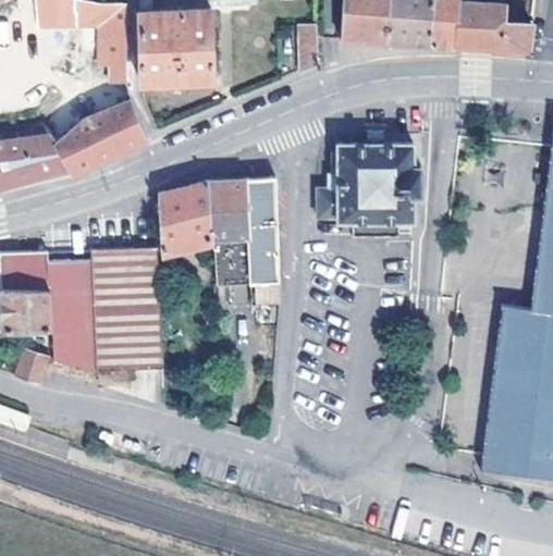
[(140,0),(142,10),(151,11),(151,0),(140,0)]
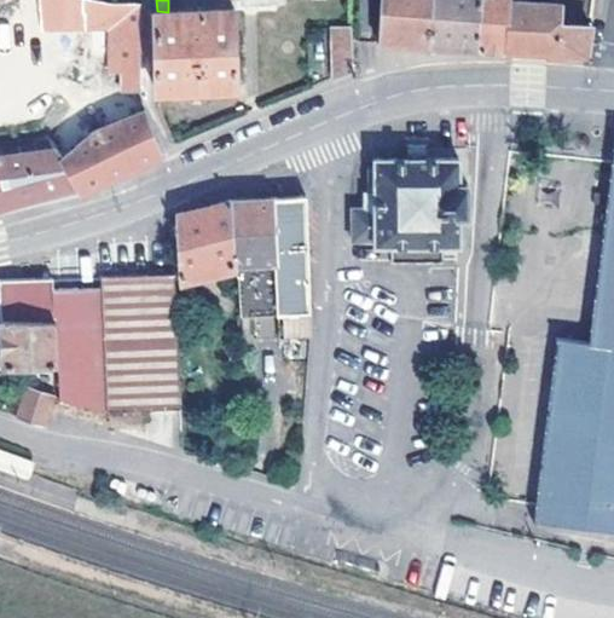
[(428,44),(430,0),(382,0),(380,41),(397,42),(428,44)]
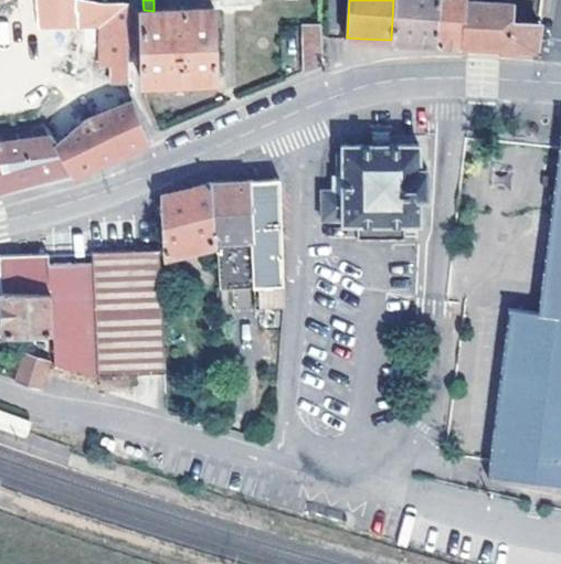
[(408,42),(438,44),(440,0),(393,0),(391,40),(408,42)]
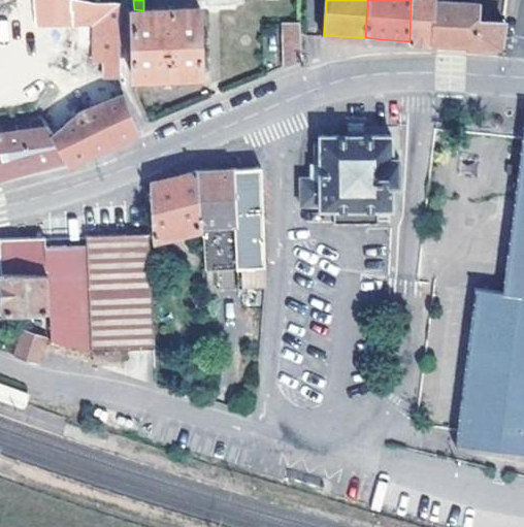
[(434,0),(411,0),(410,41),(419,41),(432,42),(434,0)]
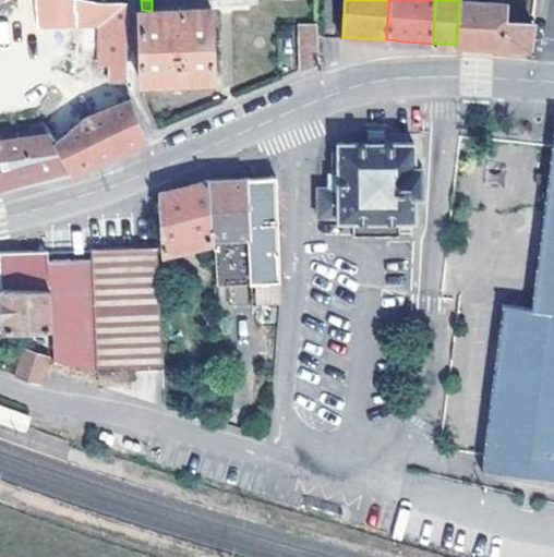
[(531,50),(532,25),(503,22),(504,4),(469,0),(462,0),(459,0),(457,45),(484,47),(531,50)]
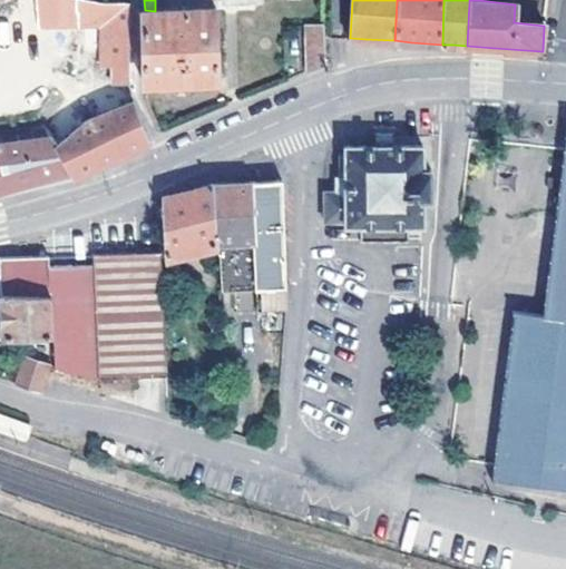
[(111,81),(129,82),(130,3),(101,3),(101,66),(113,66),(111,81)]
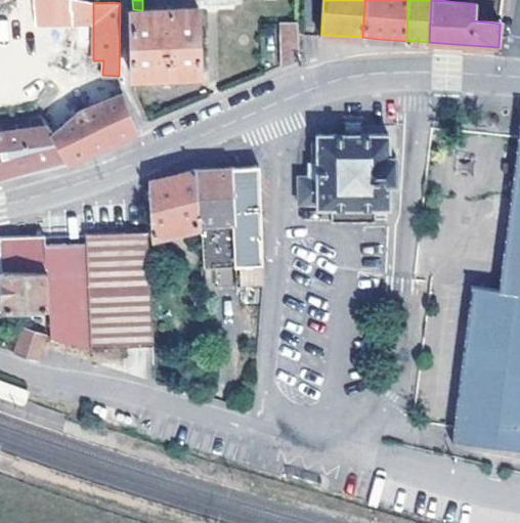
[(142,10),(133,9),(132,77),(201,76),(198,8),(142,10)]
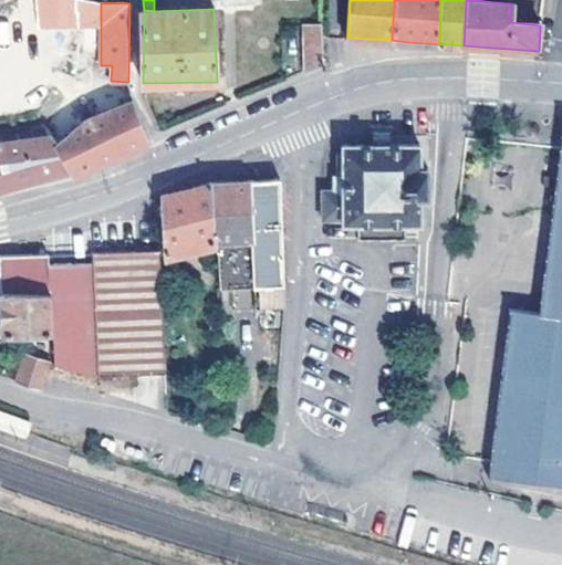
[(323,64),(323,38),(323,27),(306,27),(305,71),(323,64)]
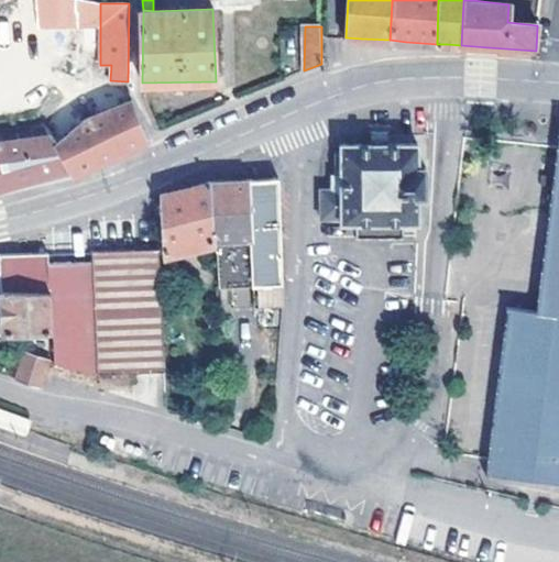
[(20,96),(0,97),(0,117),(20,114),(20,96)]
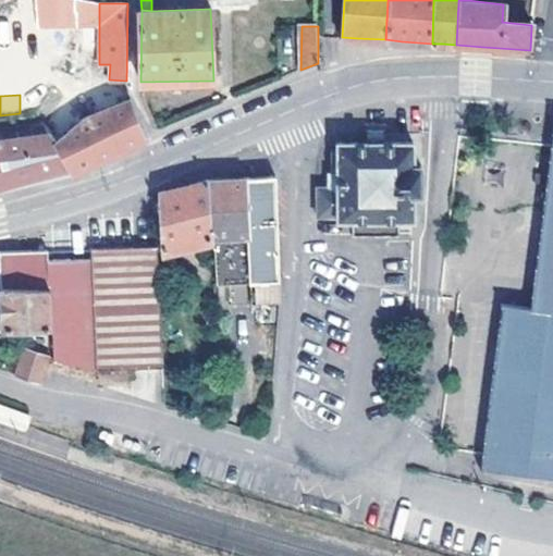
[(64,145),(72,165),(74,172),(111,155),(147,138),(132,100),(82,119),(64,145)]
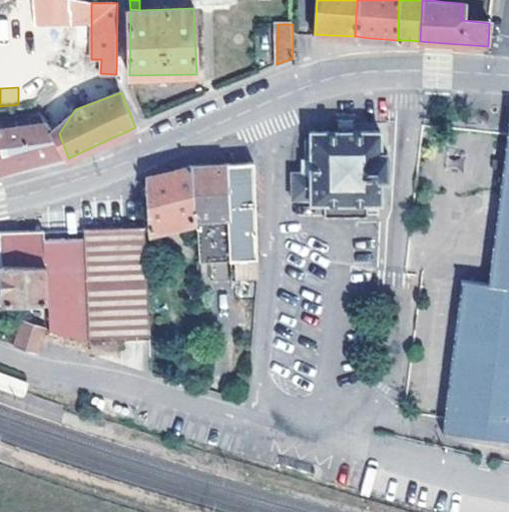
[(48,127),(57,127),(54,119),(47,121),(48,127)]
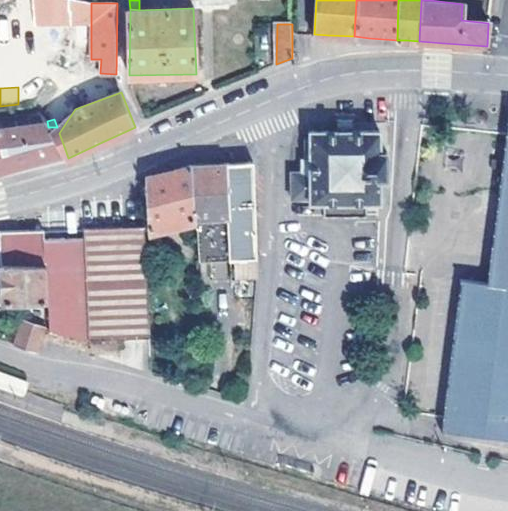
[(6,129),(0,129),(0,169),(29,162),(66,152),(59,133),(57,127),(48,127),(8,131),(6,129)]
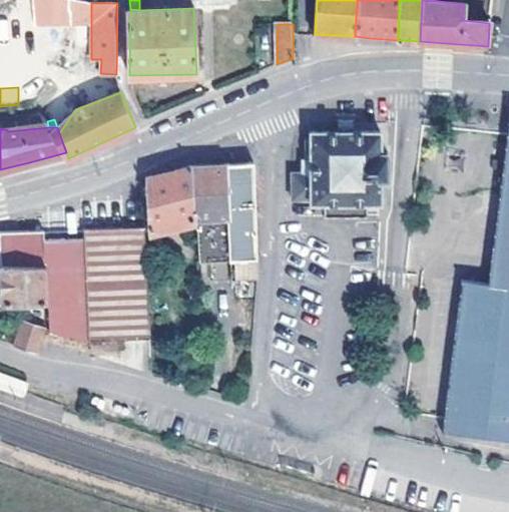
[(347,131),(311,131),(311,138),(306,138),(306,159),(303,160),(302,172),(292,172),(293,199),(311,201),(312,203),(324,203),(325,217),(367,217),(367,204),(380,203),(381,182),(389,180),(389,153),(381,153),(381,131),(347,131)]
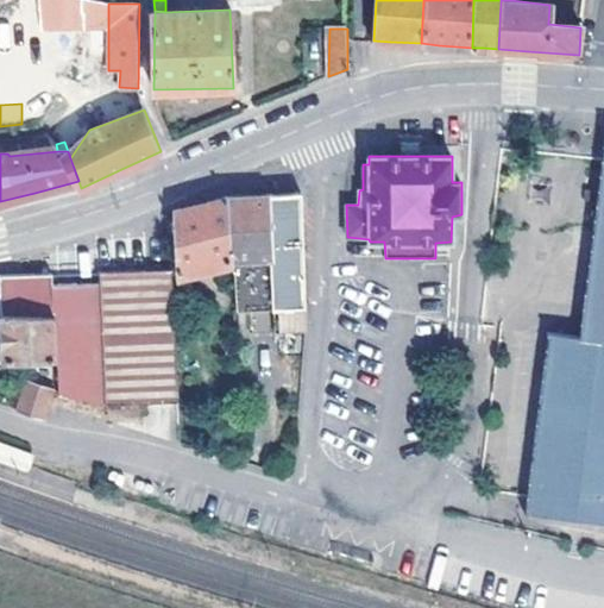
[(603,174),(578,336),(548,332),(527,497),(527,514),(603,524),(603,174)]
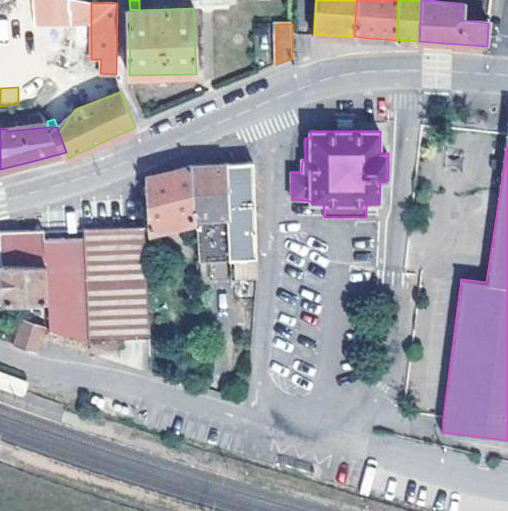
[(198,165),(192,165),(194,218),(195,224),(196,258),(228,258),(223,163),(198,165)]
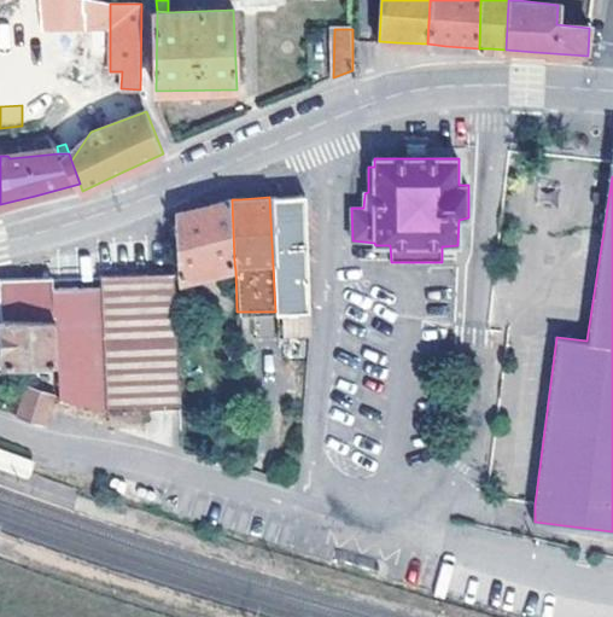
[(269,197),(275,312),(280,310),(303,310),(309,309),(304,197),(289,197),(269,197)]
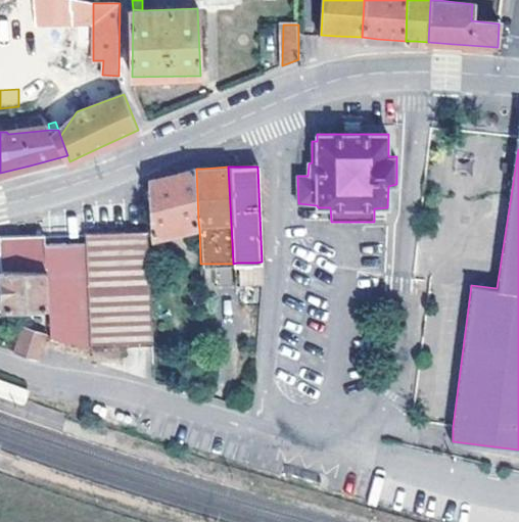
[(148,182),(149,231),(150,233),(192,224),(198,223),(196,169),(174,175),(148,182)]
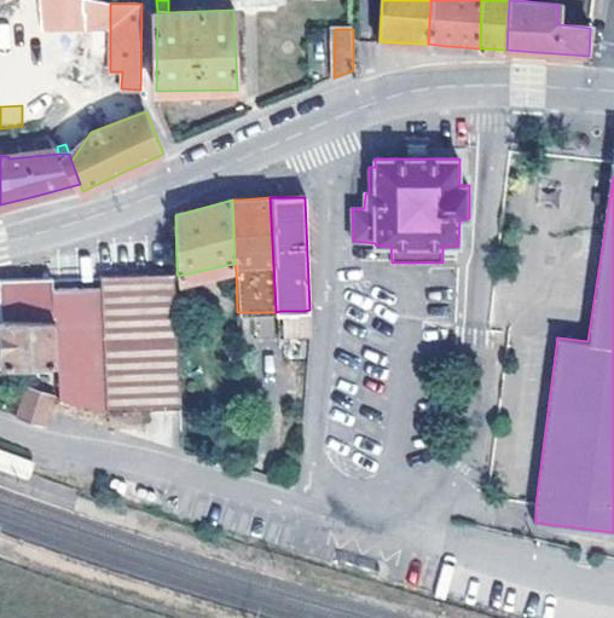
[(102,288),(87,287),(91,408),(105,410),(179,406),(173,273),(100,277),(102,288)]
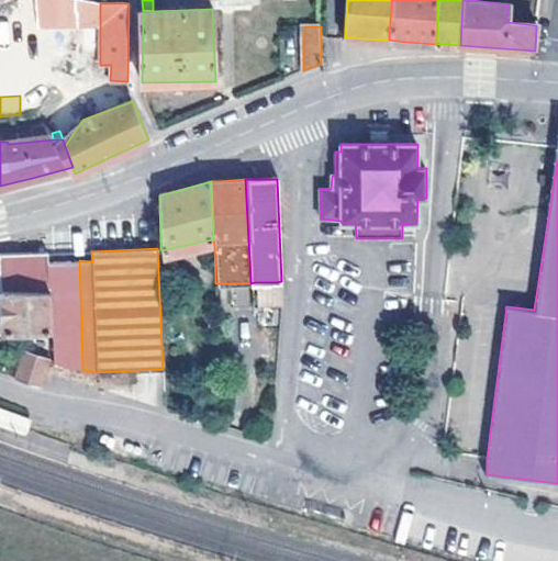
[(49,262),(48,254),(0,255),(0,268),(1,290),(51,288),(49,262)]
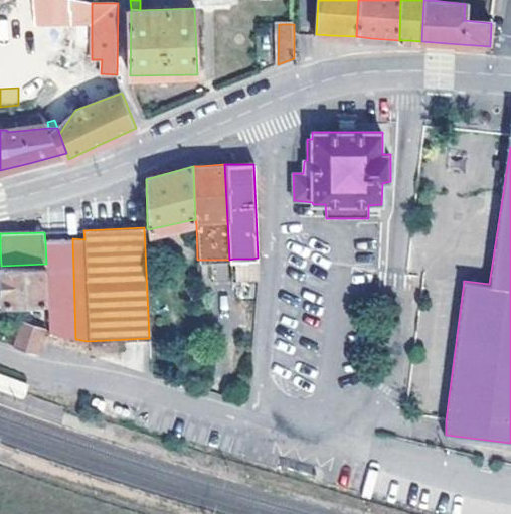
[(48,331),(75,339),(72,238),(45,240),(46,264),(48,302),(48,331)]
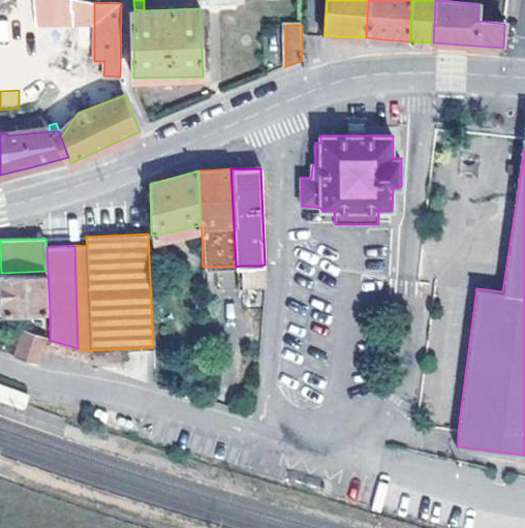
[(266,273),(260,272),(259,268),(240,270),(240,287),(266,287),(266,273)]
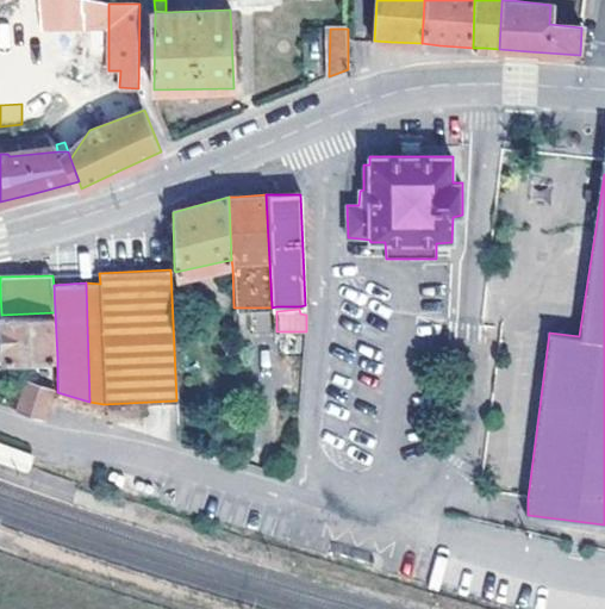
[(57,358),(55,312),(1,315),(4,360),(57,358)]
